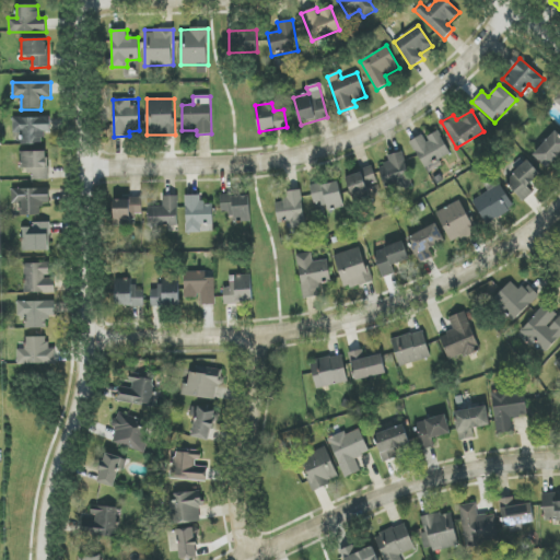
[(21,146),(44,146),(44,132),(50,132),(50,118),(13,117),(12,133),(21,133),(21,146)]
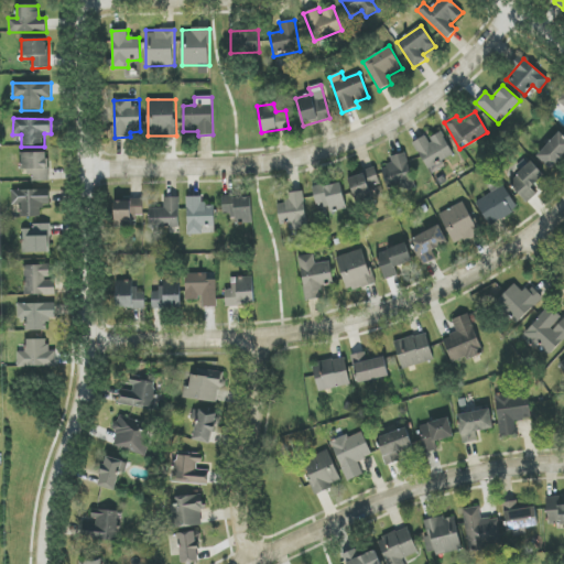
[(414,142),(426,169),(453,156),(442,132),(429,138),(427,136),(414,142)]
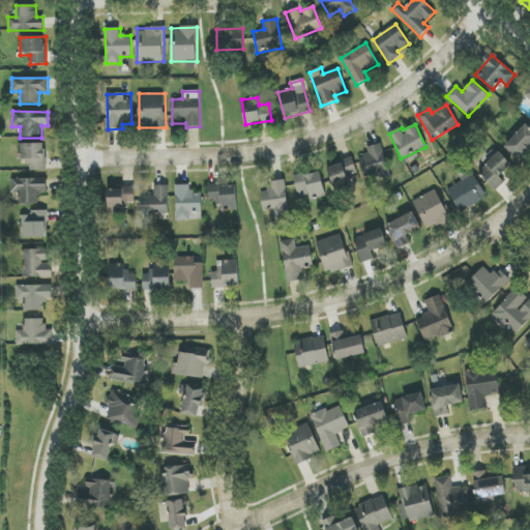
[(504,147),(519,160),(529,148),(529,127),(526,124),(504,147)]
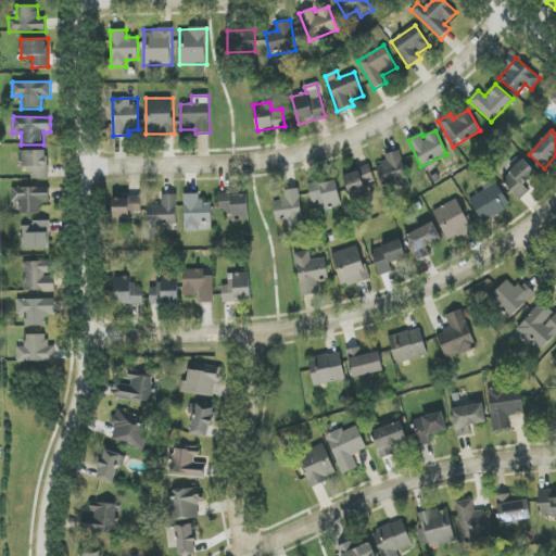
[(47,150),(20,151),(21,167),(29,167),(29,179),(48,179),(47,150)]
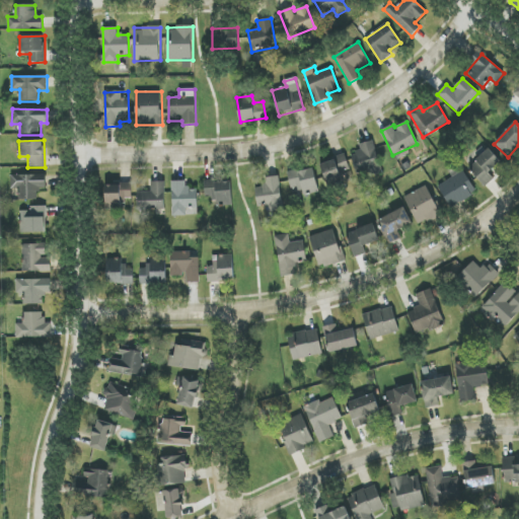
[(357,174),(380,167),(373,141),(359,144),(361,151),(351,154),(357,174)]
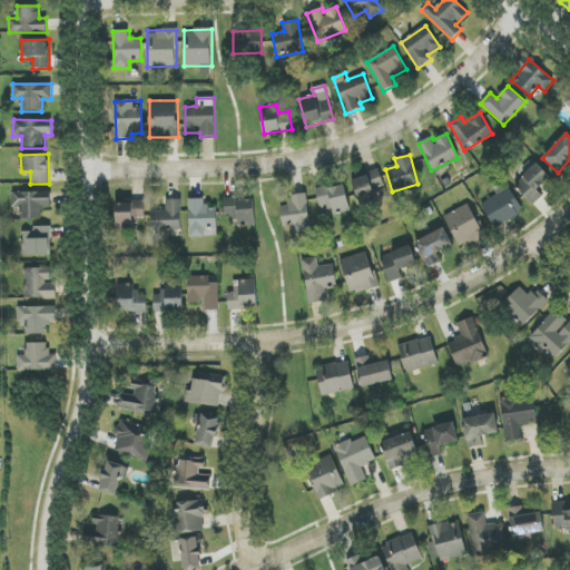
[(513,185),(532,205),(542,196),(537,190),(550,178),(537,164),(513,185)]
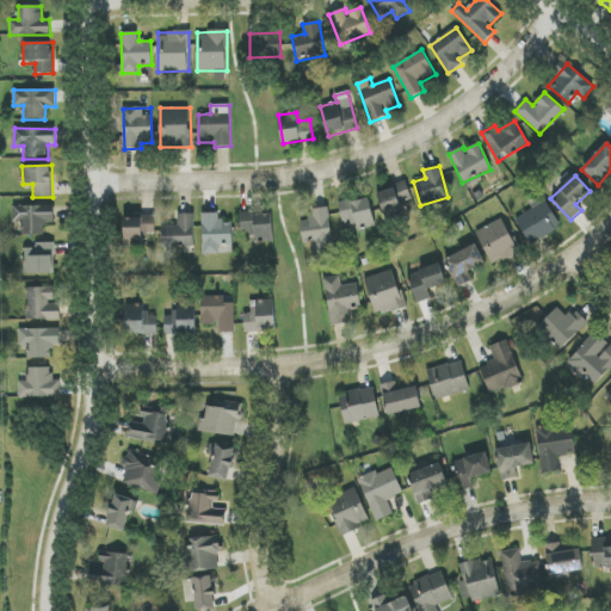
[(383,213),(413,202),(406,183),(376,193),(383,213)]
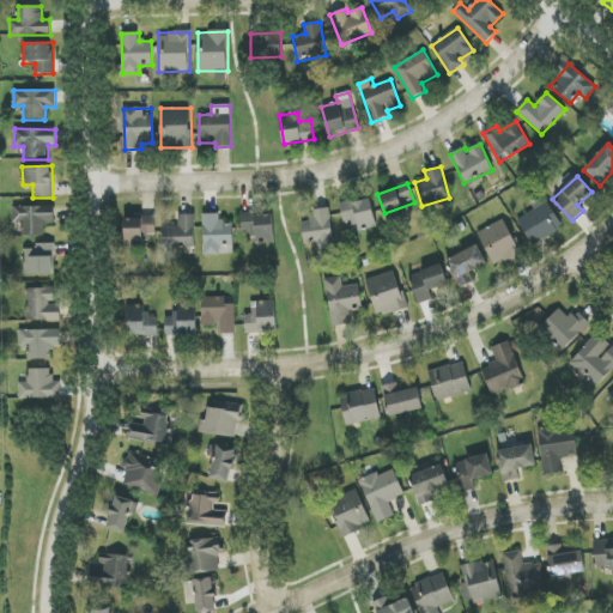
[(344,224),(357,222),(359,231),(376,228),(370,198),(340,204),(344,224)]
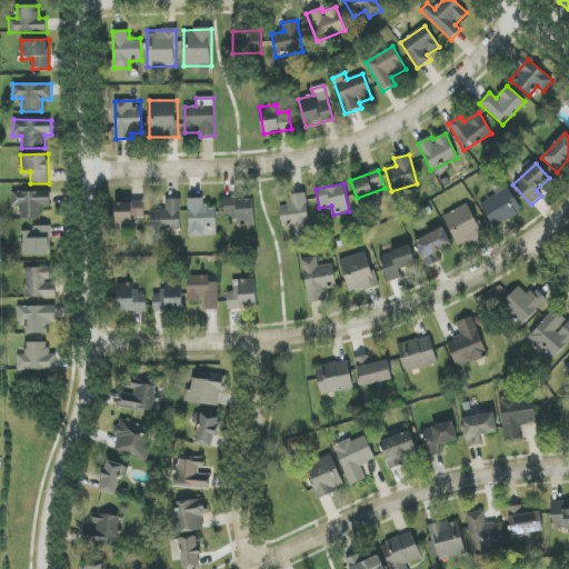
[(496,229),(522,211),(508,187),(480,205),(496,229)]
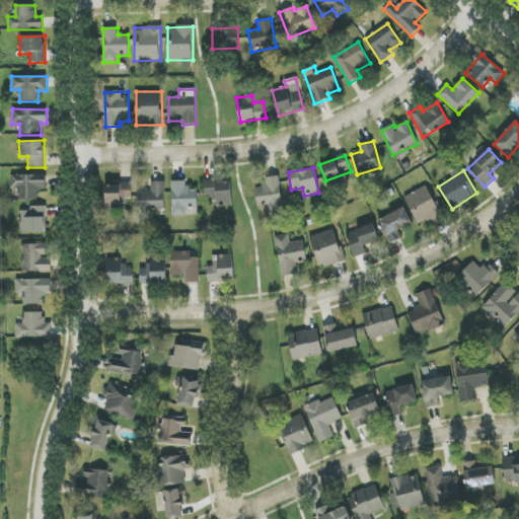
[(19,200),(38,200),(36,190),(46,190),(46,174),(10,175),(10,190),(18,190),(19,200)]
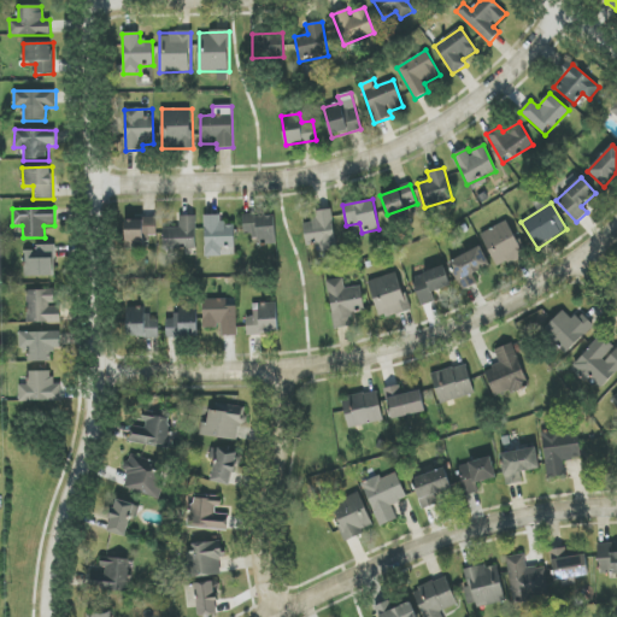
[(304,223),(306,246),(319,245),(321,252),(336,250),(333,210),(313,211),(315,222),(304,223)]
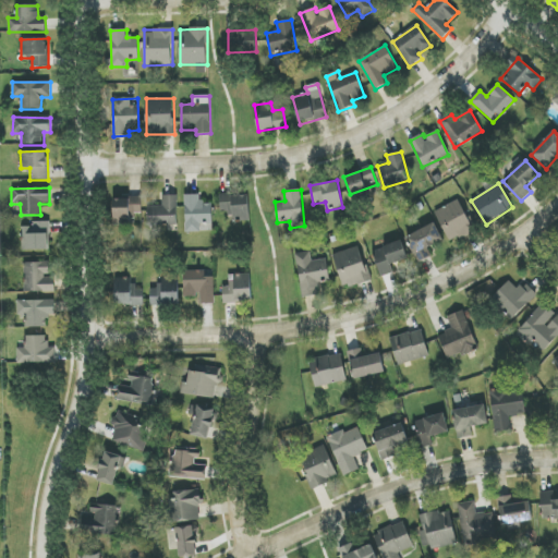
[(213,225),(211,204),(202,204),(202,194),(184,195),(185,232),(201,232),(201,226),(213,225)]
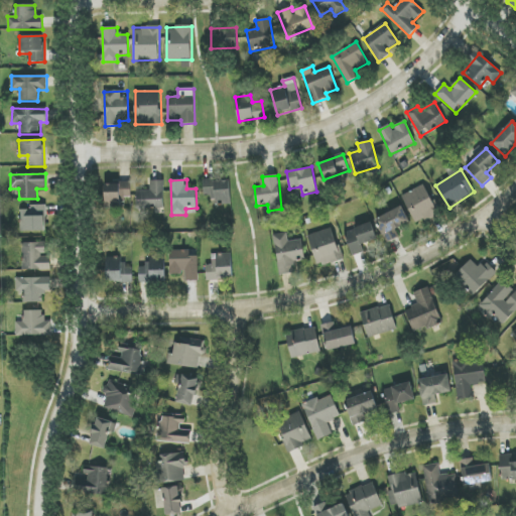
[(217,204),(231,204),(230,179),(204,181),(204,198),(216,198),(217,204)]
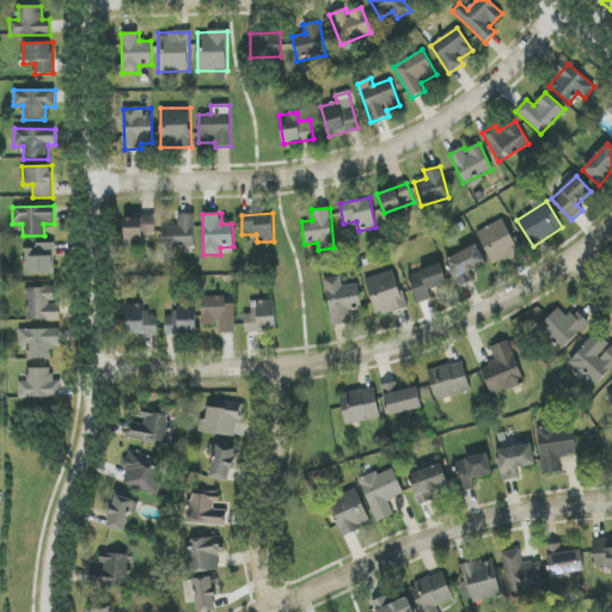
[(163,227),(163,249),(195,248),(194,214),(178,215),(178,226),(163,227)]
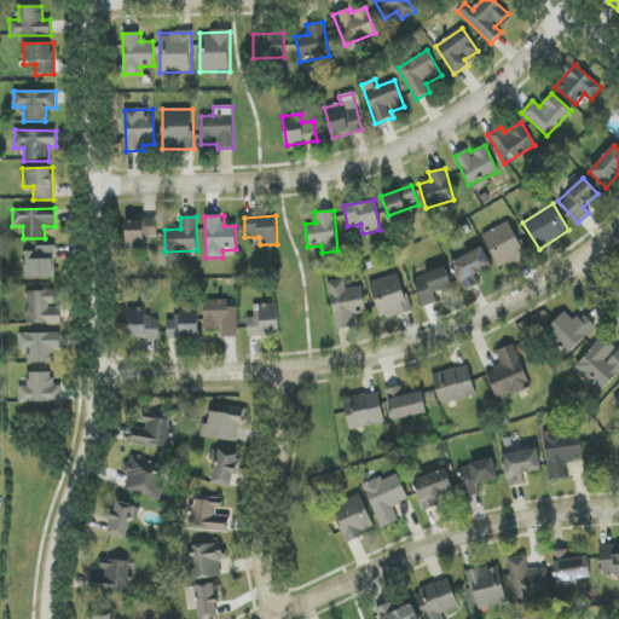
[(126,220),(126,247),(157,247),(157,219),(126,220)]
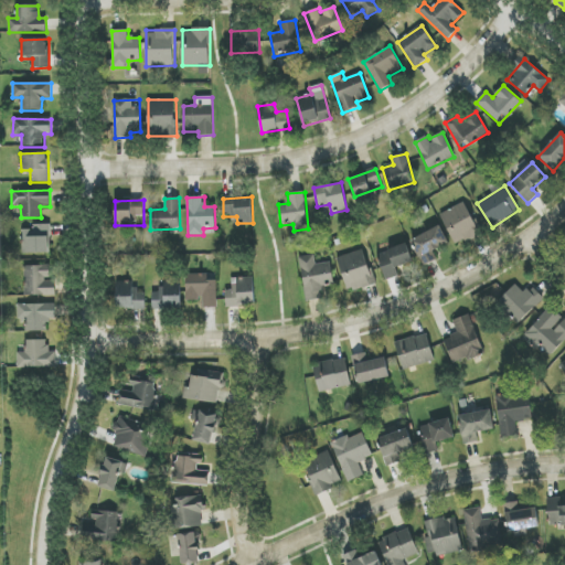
[(456,246),(480,234),(464,202),(440,214),(456,246)]
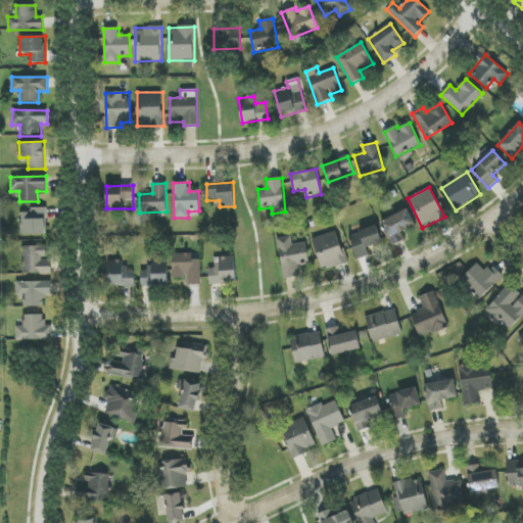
[(46,207),(31,208),(31,212),(20,212),(20,235),(46,234),(46,207)]
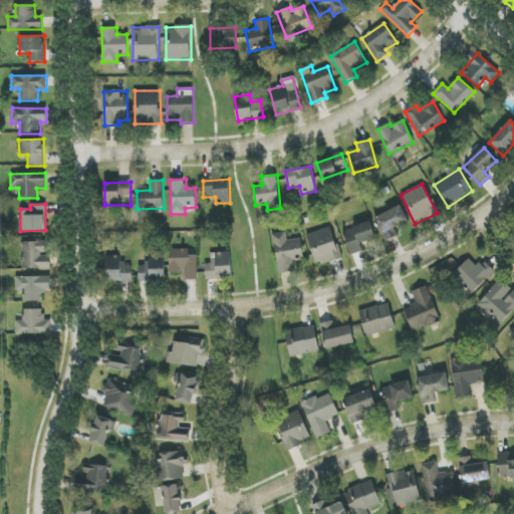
[(394,229),(409,221),(401,206),(373,220),(386,242),(398,236),(394,229)]
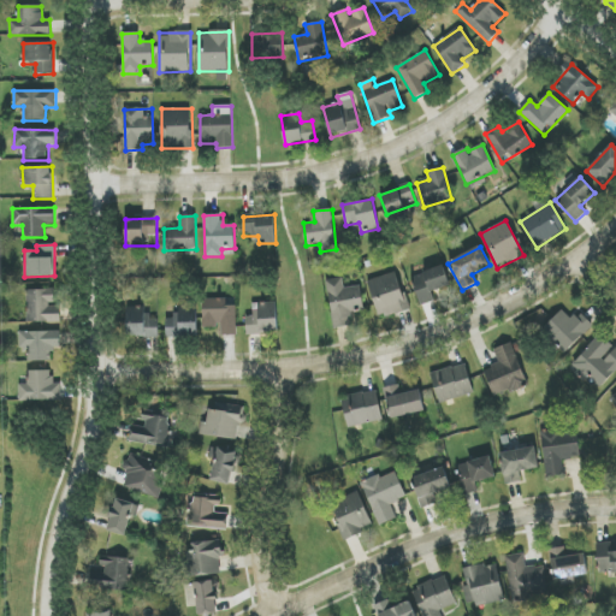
[(413,274),(419,306),(434,302),(432,291),(449,288),(445,268),(413,274)]
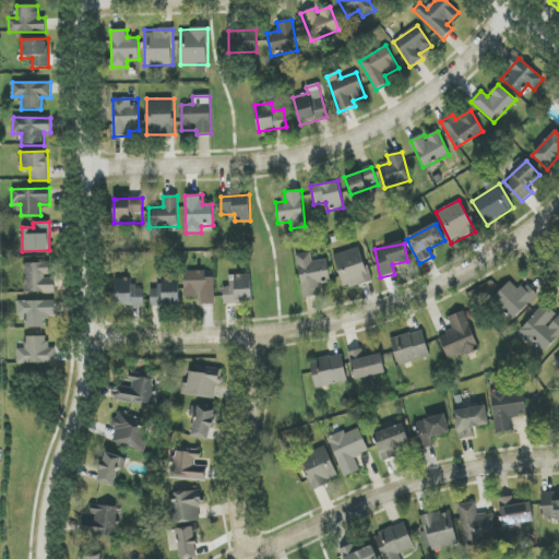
[(344,289),(371,281),(359,247),(333,256),(344,289)]
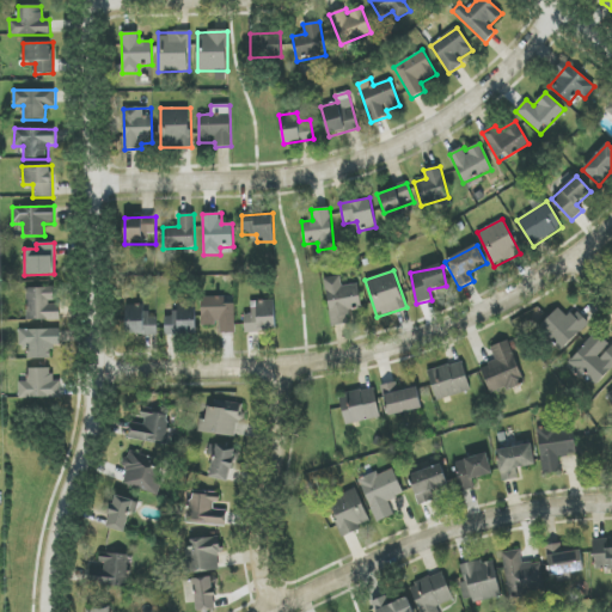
[(331,326),(350,324),(349,311),(361,310),(359,285),(342,286),(341,276),(326,279),(331,326)]
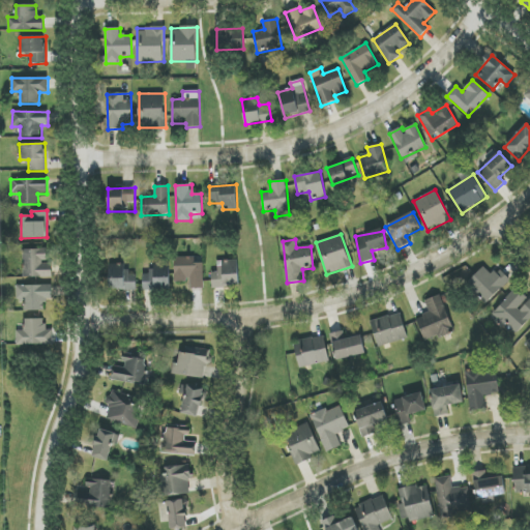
[(23,278),(52,277),(51,262),(47,263),(47,248),(23,249),(23,278)]
